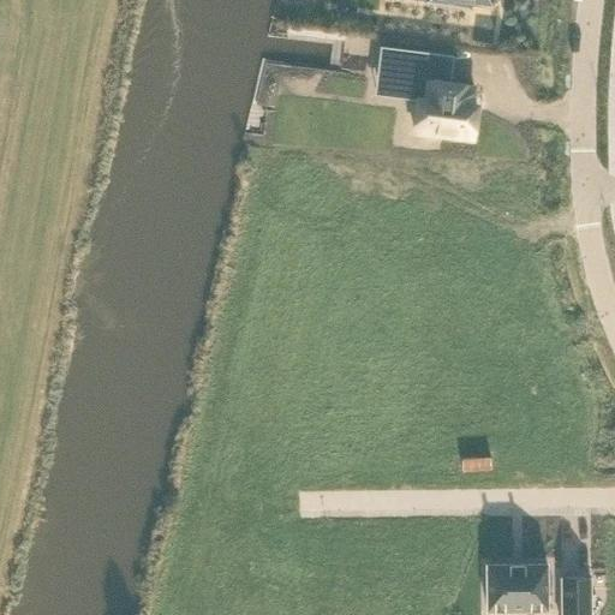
[(415,132),(473,139),(477,106),(472,106),(475,87),(439,82),(442,54),(381,47),(377,76),(425,82),(423,100),(418,99),(415,132)]
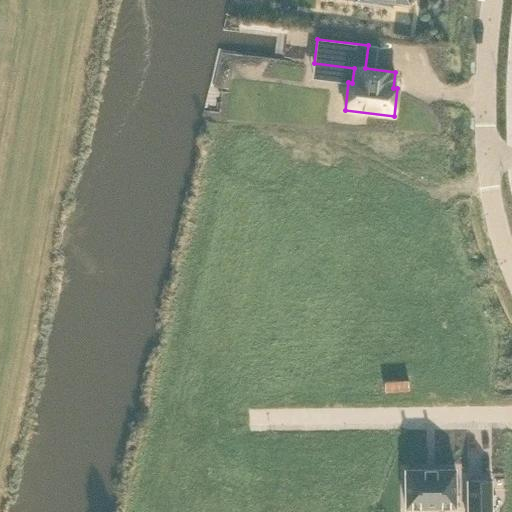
[(456,470),(406,470),(406,509),(456,508),(456,470)]
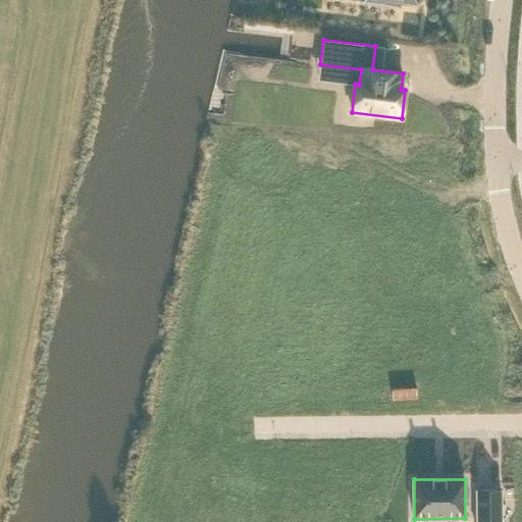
[(502,521),(502,490),(477,491),(477,521),(502,521)]
